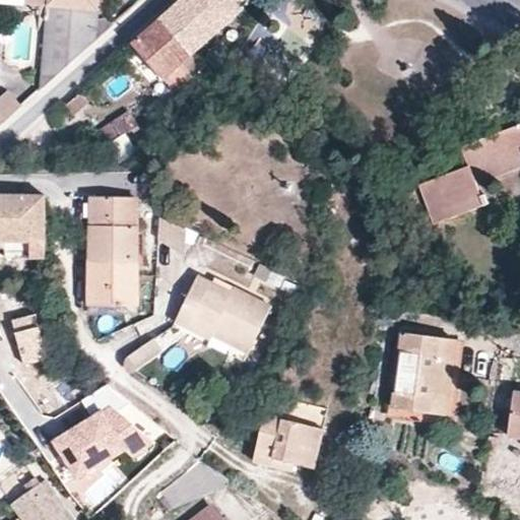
[(48,0),(48,5),(45,41),(42,75),(41,90),(58,75),(95,42),(96,19),(98,0),(48,0)]
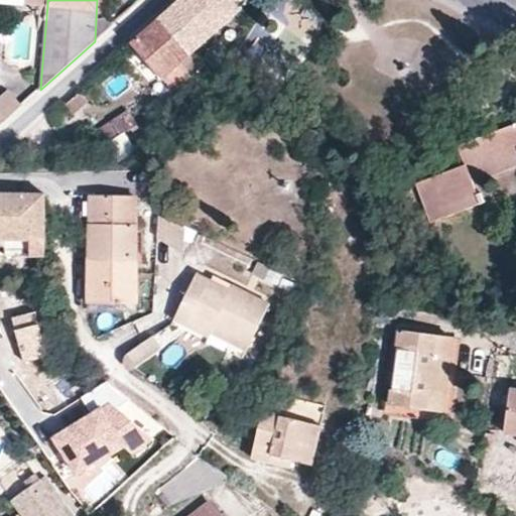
[(190,55),(240,10),(230,0),(181,0),(172,8),(159,20),(190,55)]
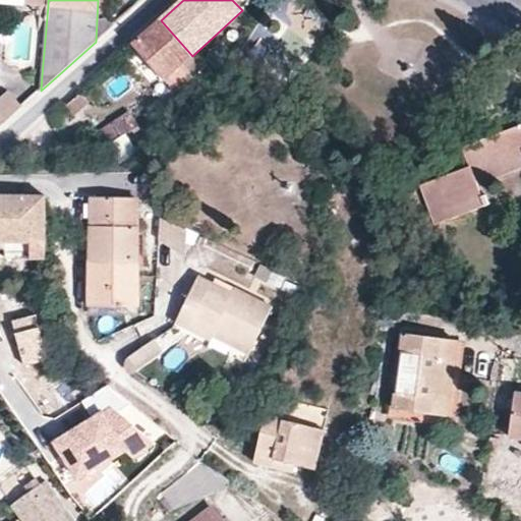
[(244,0),(232,0),(242,10),(249,5),(244,0)]
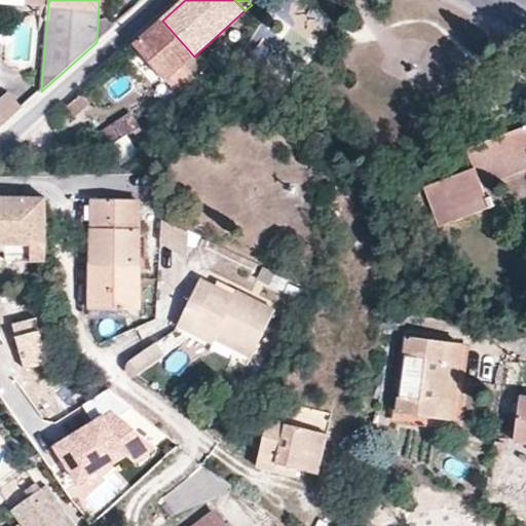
[(109,19),(98,20),(97,42),(114,26),(109,19)]
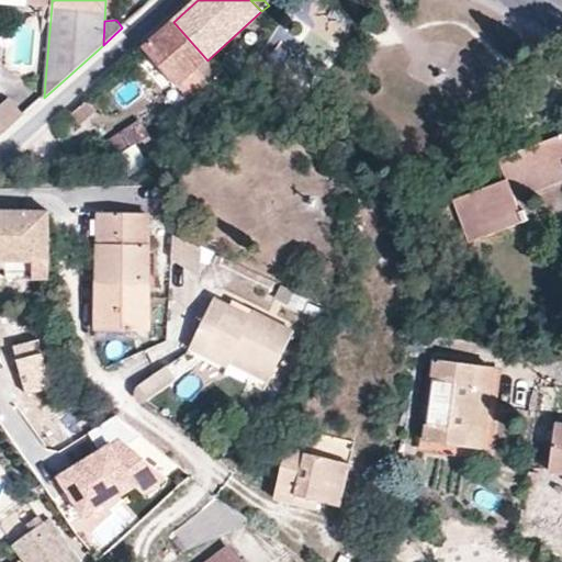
[(208,60),(173,22),(166,29),(154,41),(143,49),(177,88),(189,101),(220,74),(208,60)]
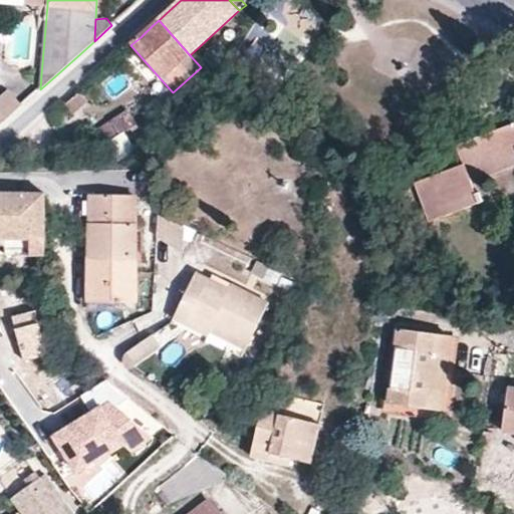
[(20,107),(8,91),(0,96),(0,125),(13,113),(20,107)]
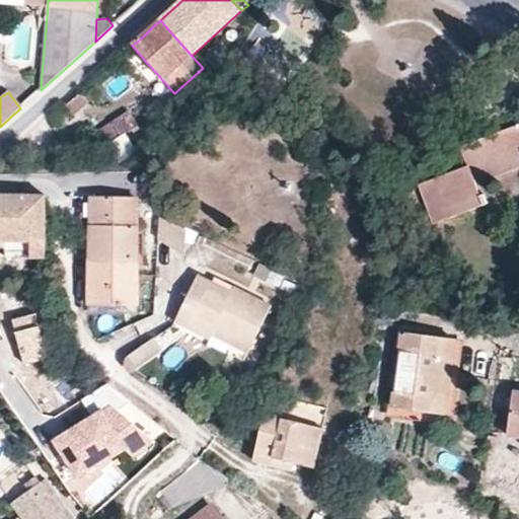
[(80,92),(66,105),(74,116),(90,101),(80,92)]
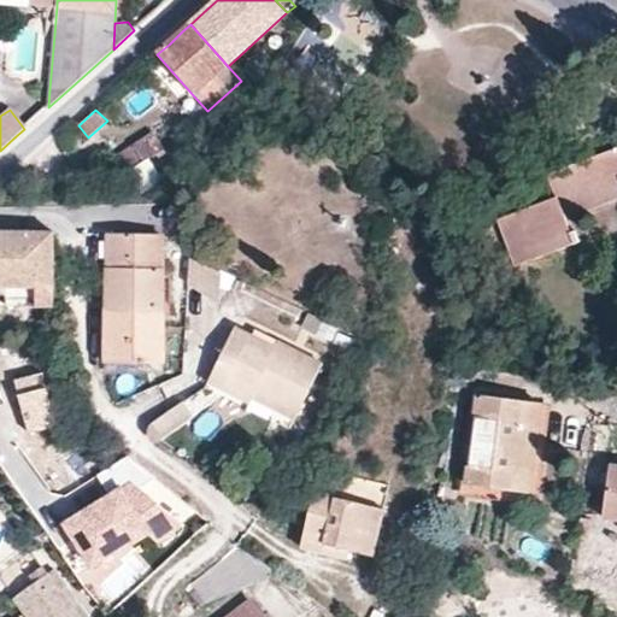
[(165,150),(153,135),(119,164),(131,178),(165,150)]
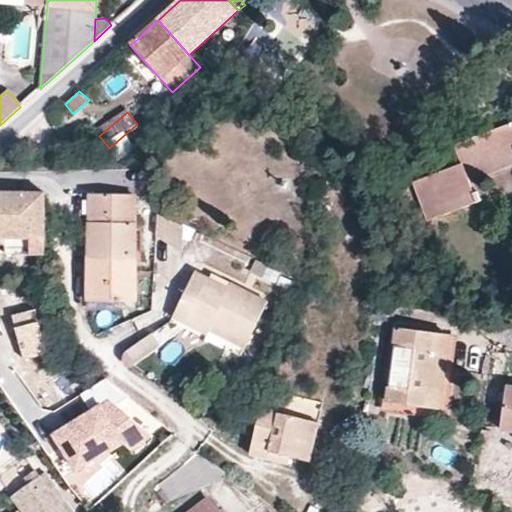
[(511,130),(456,152),(462,169),(417,186),(430,224),(480,206),(477,196),(473,198),(466,178),(511,160),(511,130)]
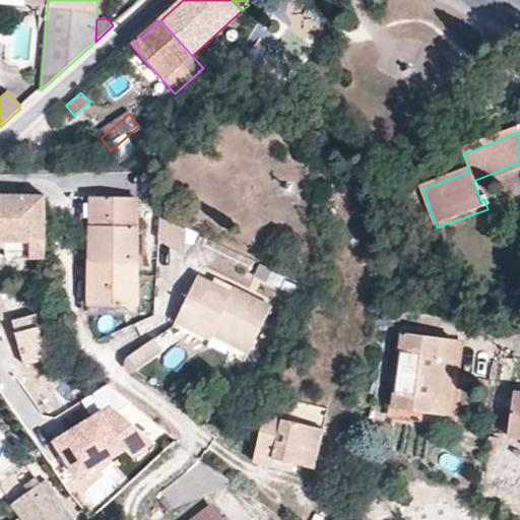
[(11,196),(0,195),(0,241),(7,242),(7,258),(44,259),(44,257),(45,197),(11,196)]
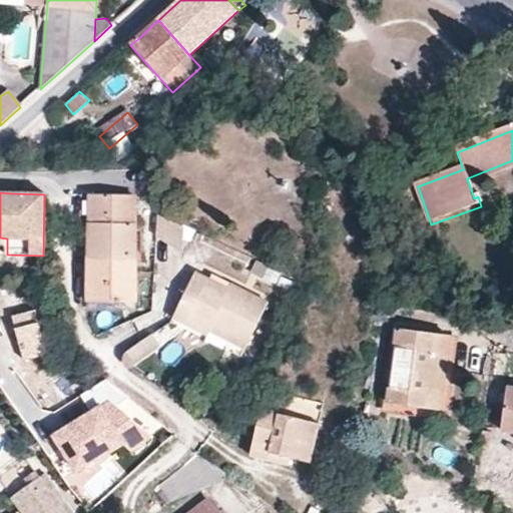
[(120,195),(91,195),(88,302),(134,303),(135,245),(136,227),(136,213),(136,203),(137,199),(133,195),(120,195)]
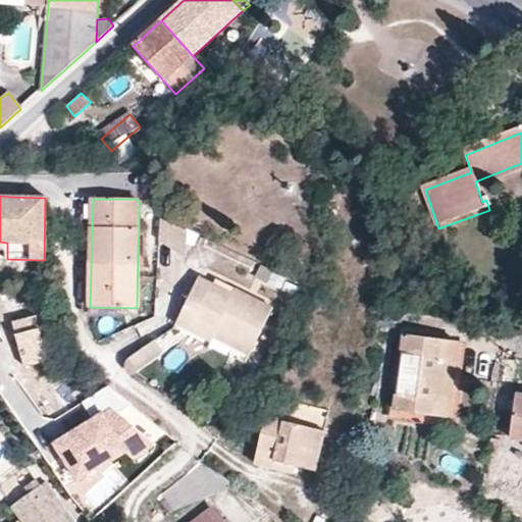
[(184,258),(186,229),(165,219),(160,216),(160,218),(159,227),(159,240),(184,258)]
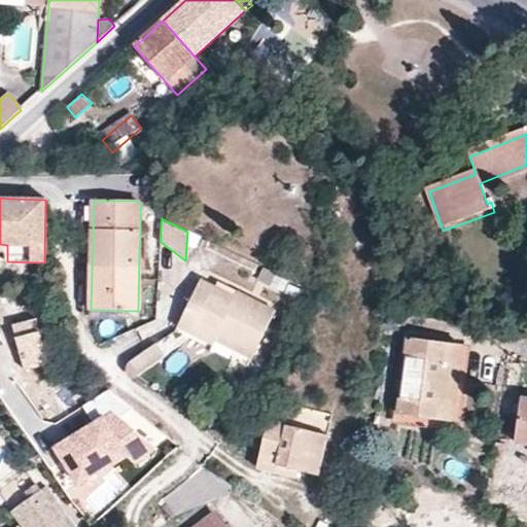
[(216,288),(201,280),(178,328),(214,346),(218,337),(255,355),(276,311),(238,292),(235,297),(232,305),(213,295),(216,288)]
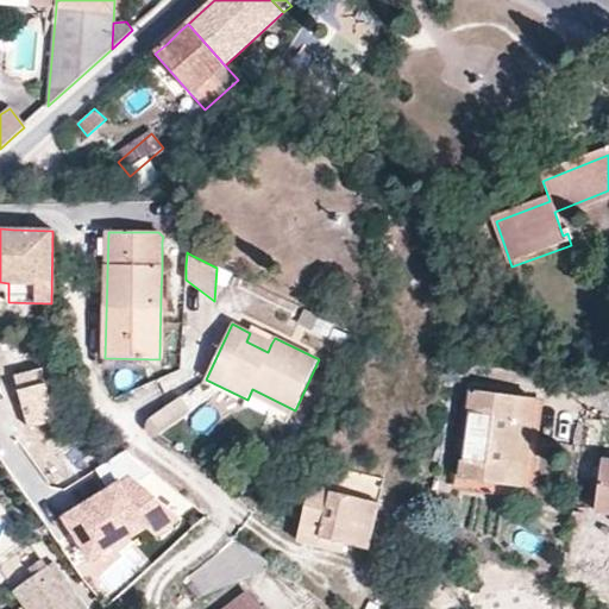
[(275,338),(253,327),(250,333),(271,344),(275,338)]
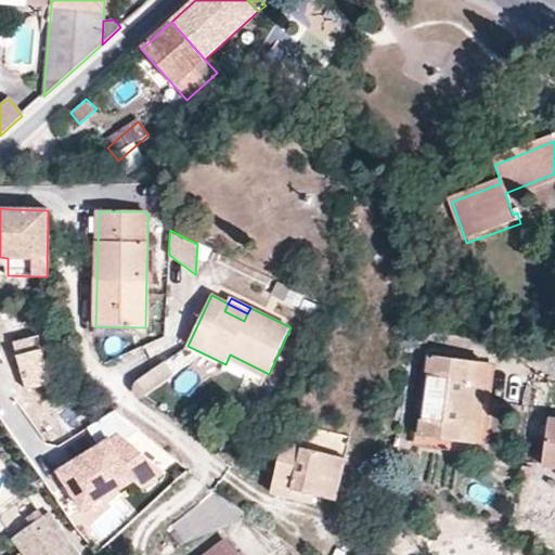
[(247,313),(228,304),(224,311),(244,321),(247,313)]
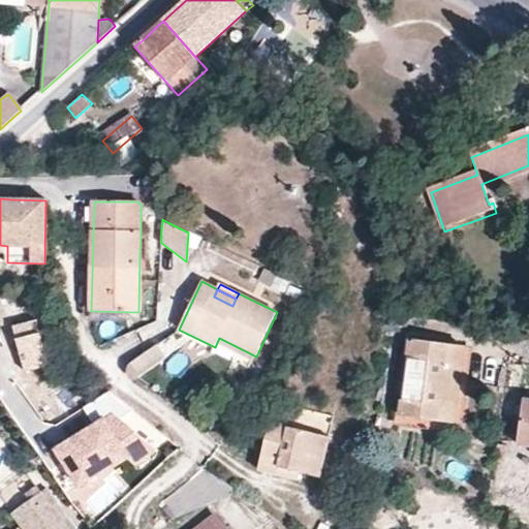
[(35,319),(11,325),(24,371),(49,364),(35,319)]
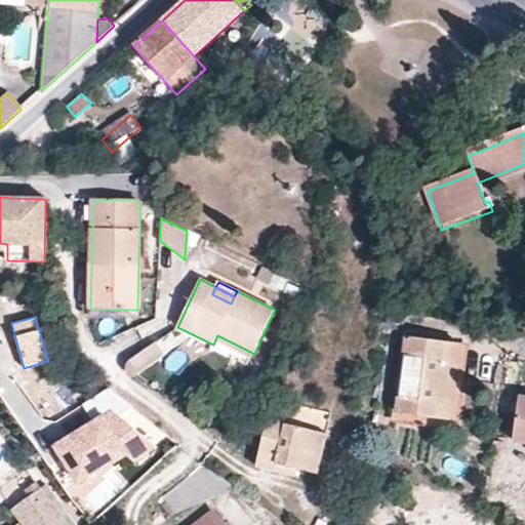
[(456,361),(458,341),(406,335),(396,410),(429,414),(435,372),(446,373),(448,361),(456,361)]
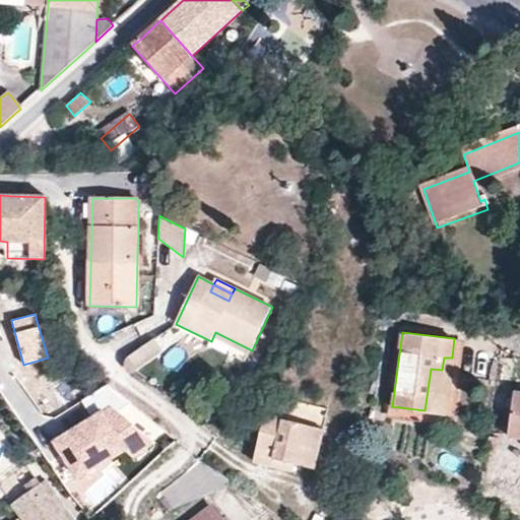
[(137,374),(164,355),(155,343),(128,361),(137,374)]
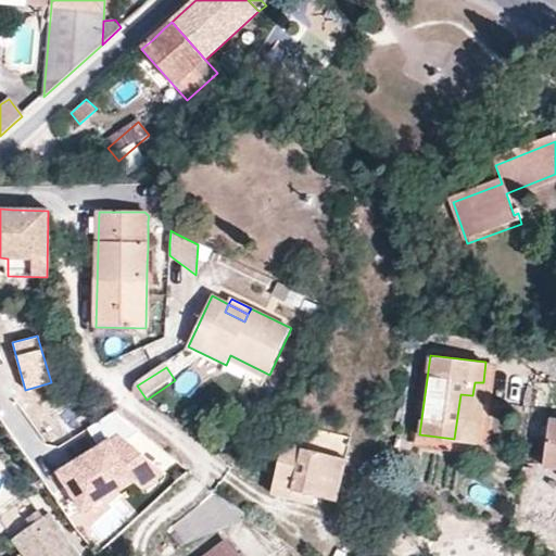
[(555,467),(555,420),(548,420),(544,466),(555,467)]
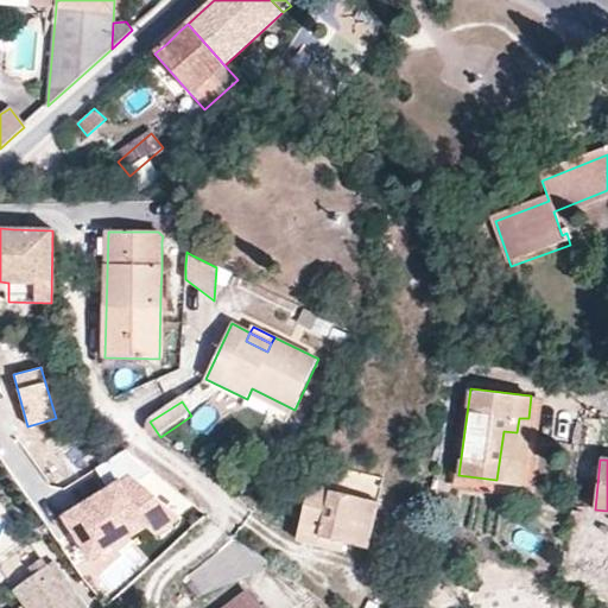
[(333,468),(311,477),(297,540),(343,552),(344,544),(368,549),(384,480),(333,468)]
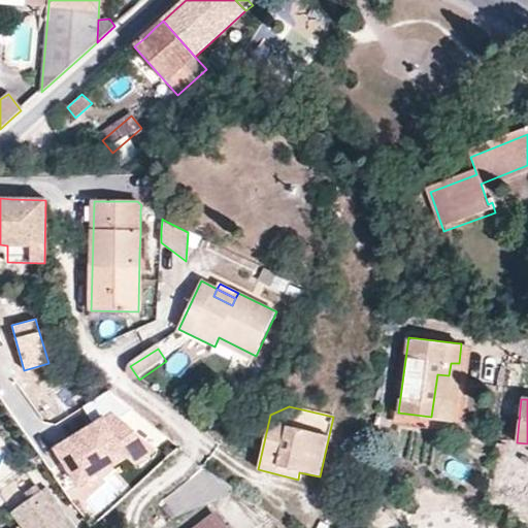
[(111,411),(51,448),(78,491),(126,459),(134,464),(155,449),(111,411)]
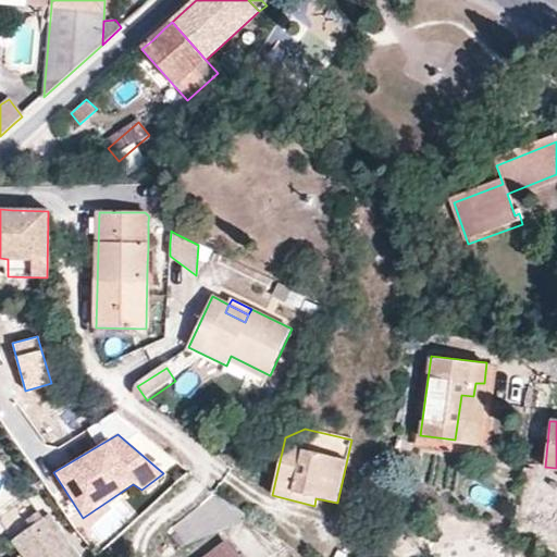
[(477,442),(455,440),(420,435),(419,444),(474,452),(477,442)]
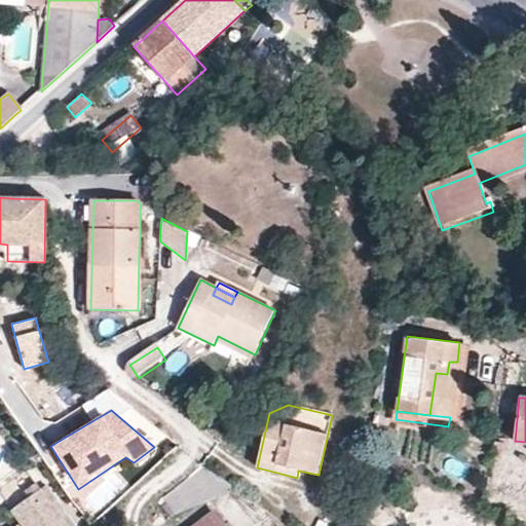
[(30,498),(41,491),(36,484),(26,492),(30,498)]
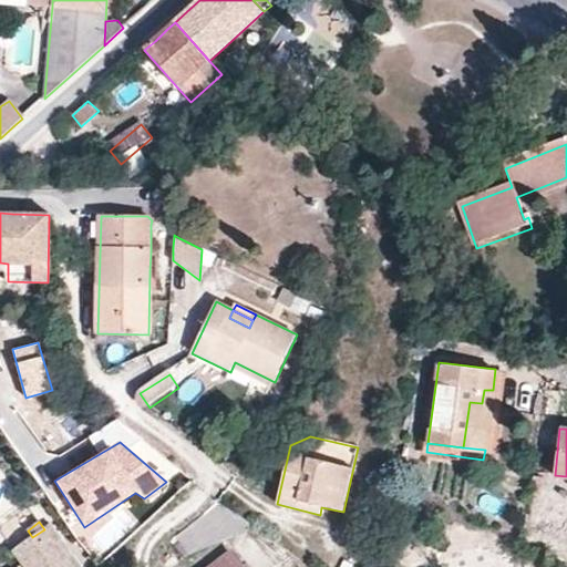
[(73,566),(44,529),(32,537),(14,550),(24,565),(26,566),(73,566)]
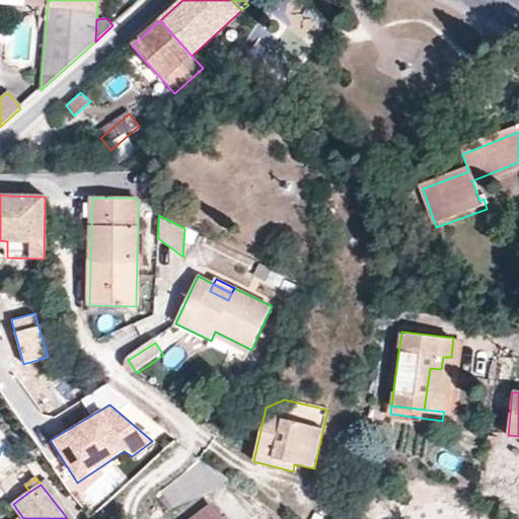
[(218,518),(209,507),(193,518),(218,518)]
